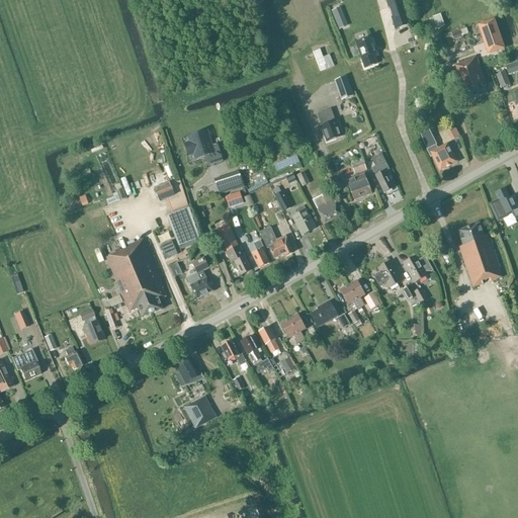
[(410,24),(402,0),(386,0),(389,7),(390,6),(394,17),(393,18),(396,28),(410,24)]
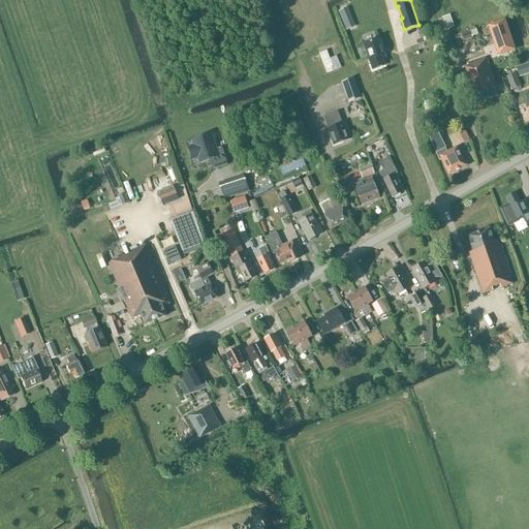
[(442,18),(447,30),(455,27),(449,14),(442,18)]
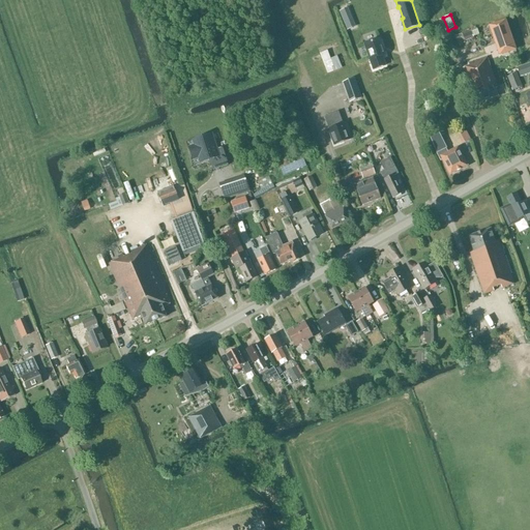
[(344,21),(348,29),(355,26),(352,18),(344,21)]
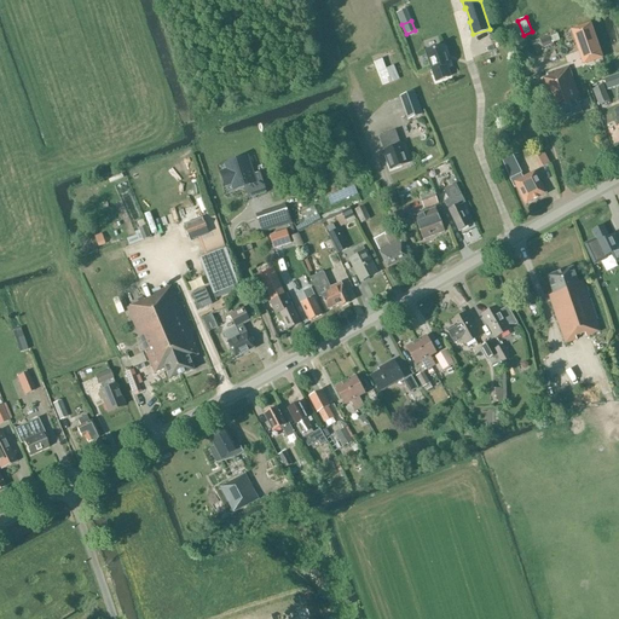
[(585,25),(572,30),(583,65),(602,58),(593,30),(588,32),(585,25)]
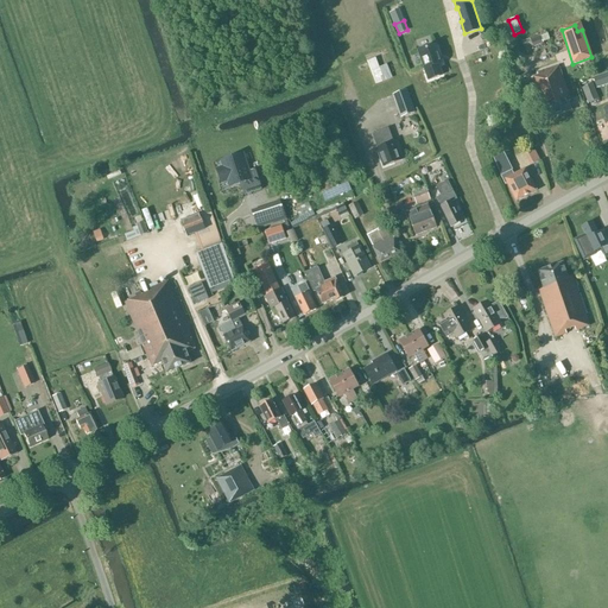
[(546,33),(530,38),(532,46),(549,42),(546,33)]
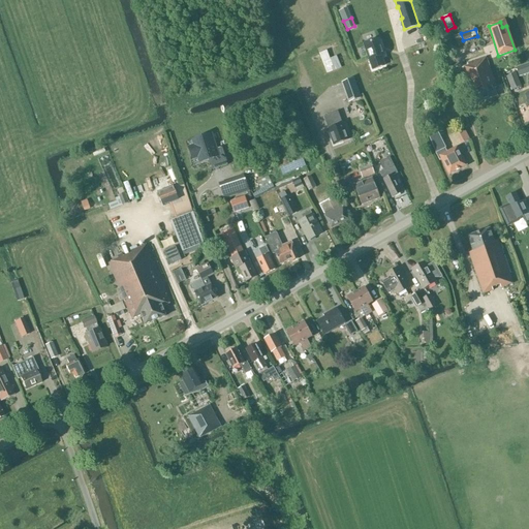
[(384,56),(379,39),(364,44),(372,70),(384,66),(381,57),(384,56)]
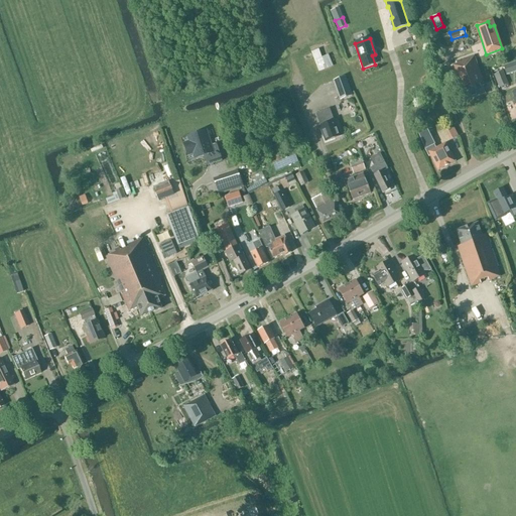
[(311,52),(318,72),(327,69),(318,50),(311,52)]
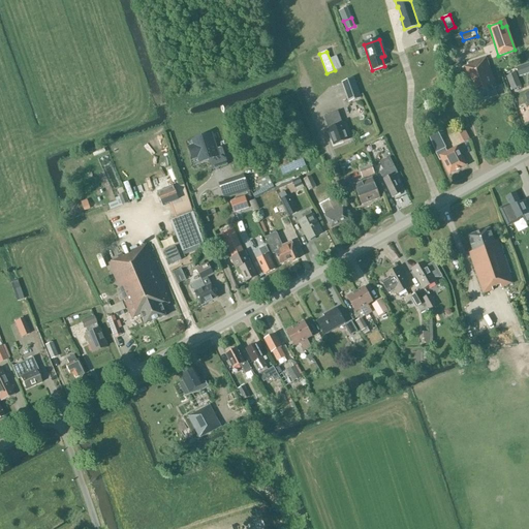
[(475,103),(497,96),(494,89),(496,88),(486,58),(468,64),(469,66),(461,68),(470,93),(472,92),(475,103)]
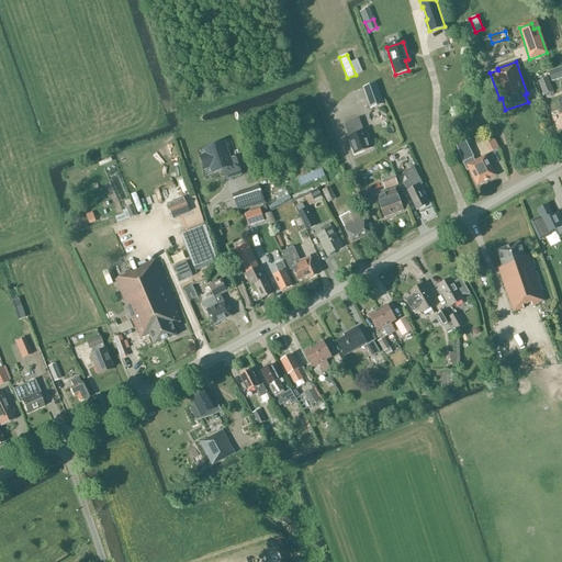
[(548,78),(538,82),(543,97),(548,94),(552,92),(554,92),(548,78)]
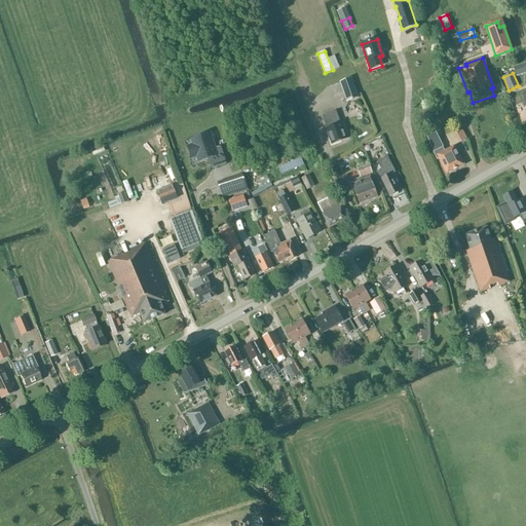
[(347,103),(359,99),(352,78),(340,82),(347,103)]
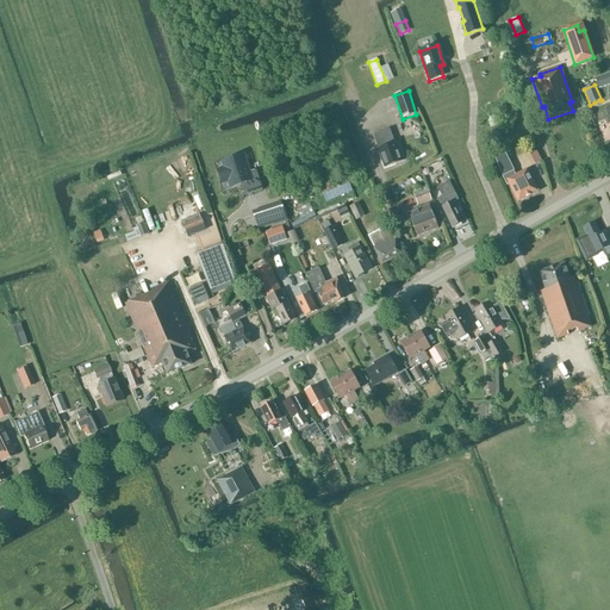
[(394,143),(392,136),(390,129),(373,135),(378,149),(379,151),(378,153),(379,155),(380,155),(385,168),(403,161),(397,142),(394,143)]
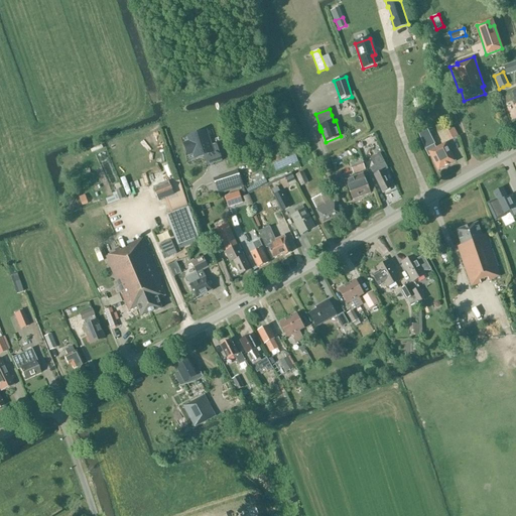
[(442,132),(446,142),(459,136),(455,127),(442,132)]
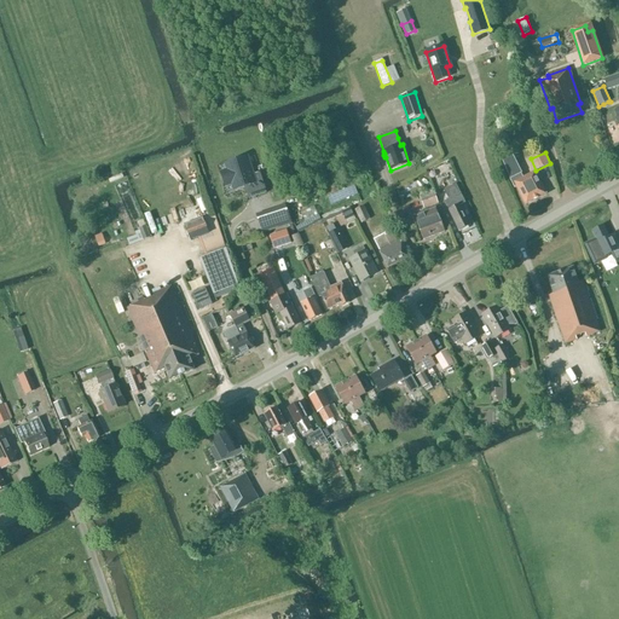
[(244,157),(226,163),(229,172),(223,173),(226,185),(232,183),(235,189),(244,185),(249,200),(265,195),(259,174),(250,177),(244,157)]
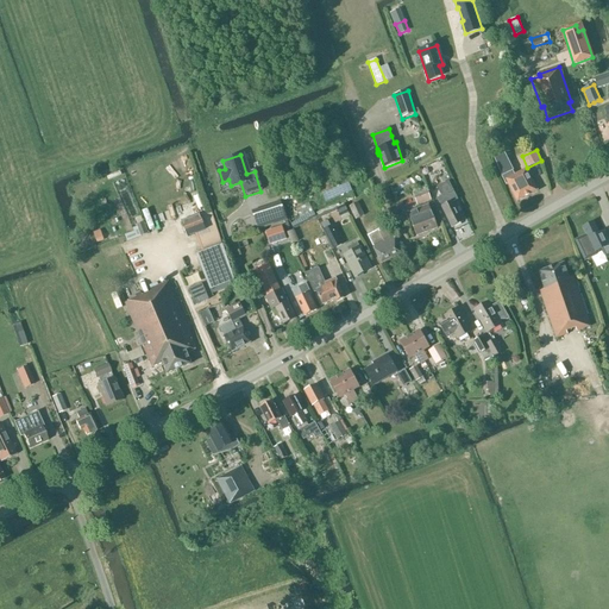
[(502,176),(513,170),(508,161),(497,164),(502,176)]
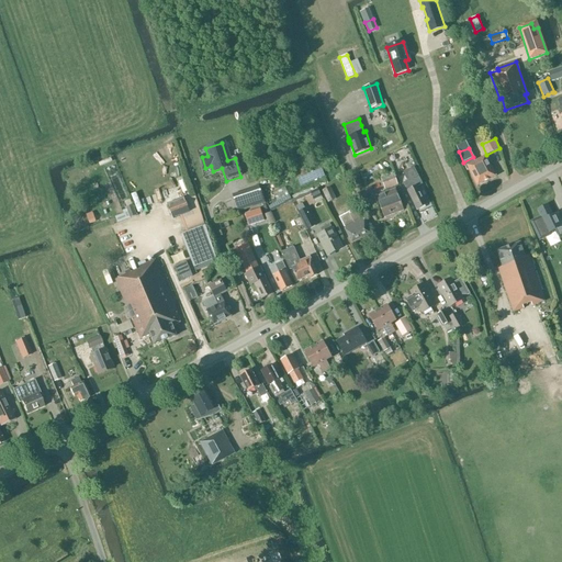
[(473,157),(463,163),(462,163),(467,171),(469,170),(478,186),(496,176),(485,156),(475,161),(473,157)]
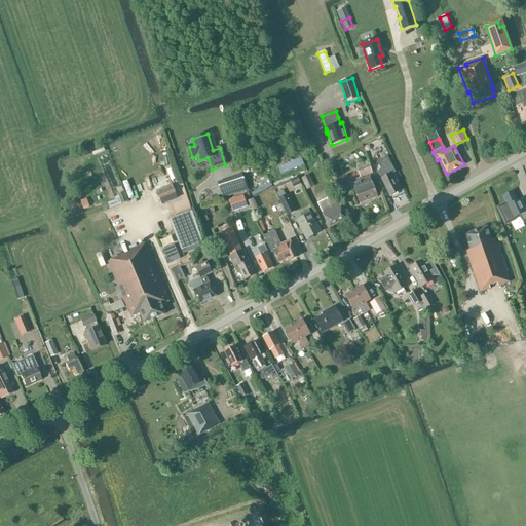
[(391,175),(396,173),(387,157),(377,162),(385,177),(381,179),(390,196),(400,191),(391,175)]
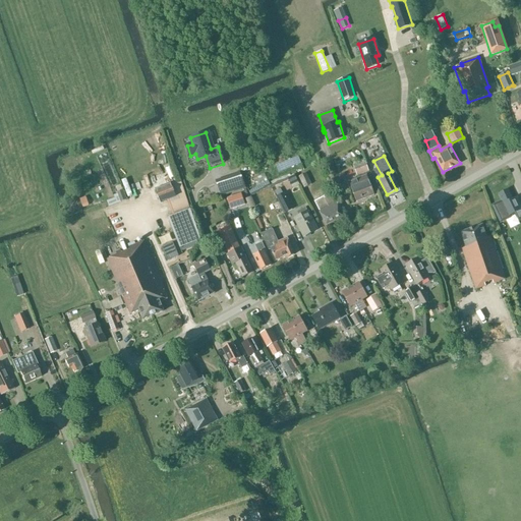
[(357,176),(368,171),(364,161),(353,165),(357,176)]
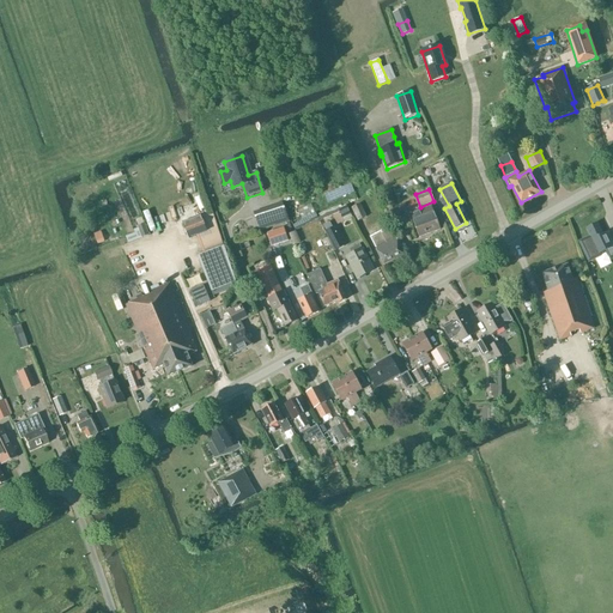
[(358,222),(366,217),(359,205),(351,208),(358,222)]
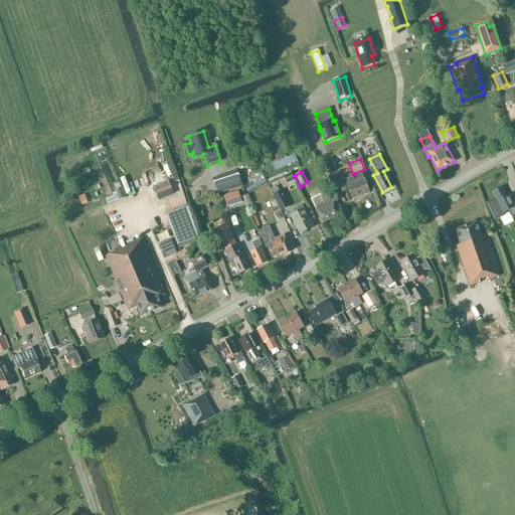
[(345,188),(348,187),(352,197),(361,194),(361,195),(369,193),(362,174),(343,181),(345,188)]
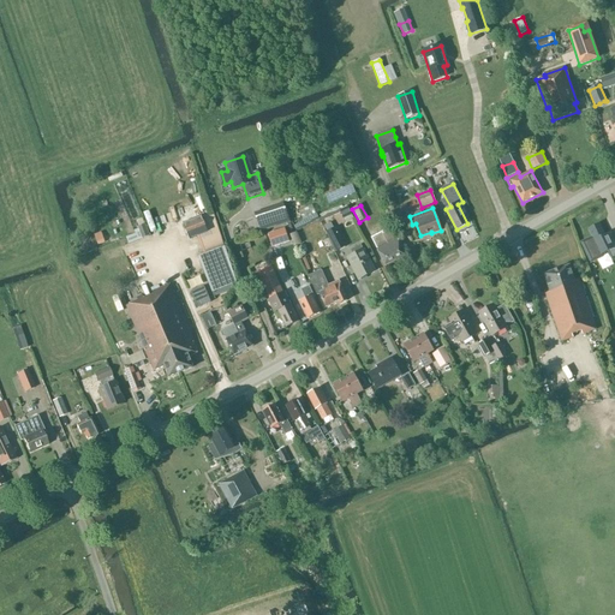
[(219,228),(213,213),(185,224),(191,239),(219,228)]
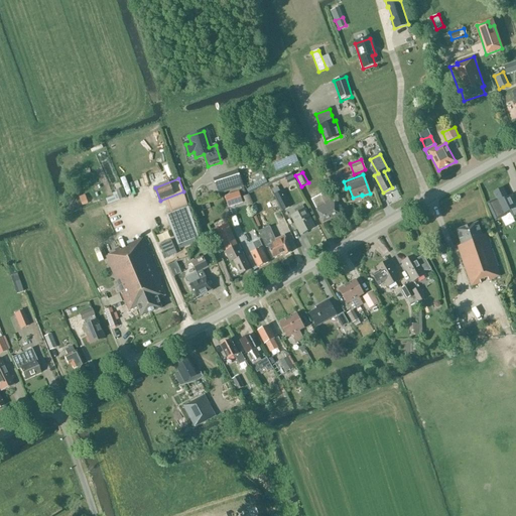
[(116,190),(119,201),(125,198),(122,188),(116,190)]
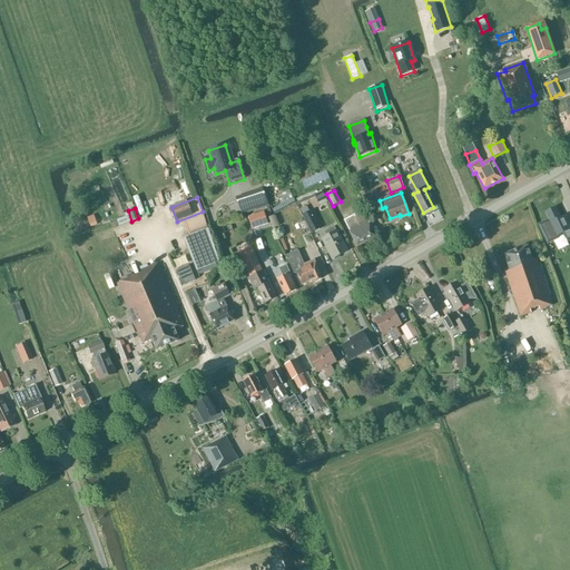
[(549,219),(539,225),(548,244),(559,238),(558,235),(563,233),(567,241),(569,238),(569,229),(569,228),(563,217),(560,218),(556,208),(546,213),(549,219)]
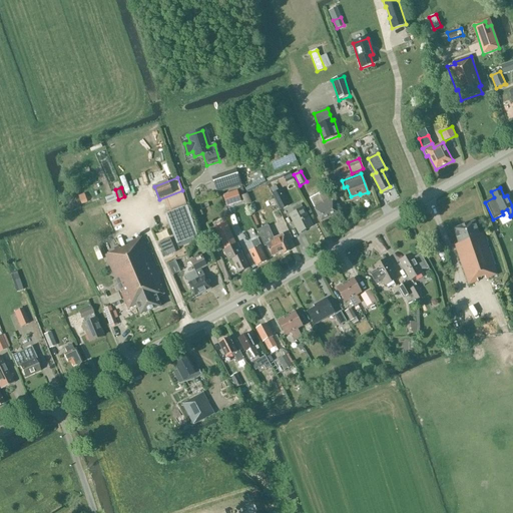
[(322,221),(339,212),(331,198),(329,199),(325,190),(310,198),(314,207),(322,221)]
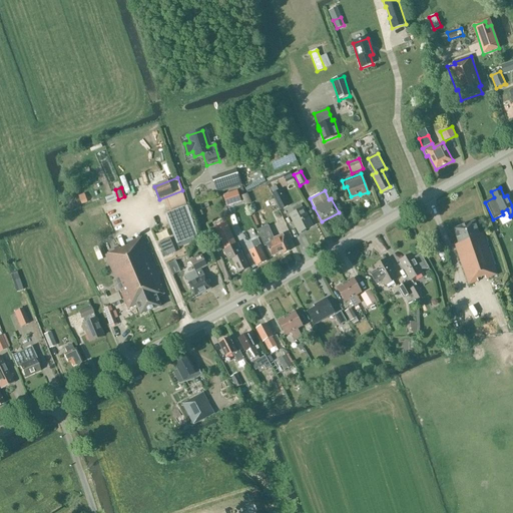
[(223,196),(226,206),(241,201),(237,191),(223,196)]
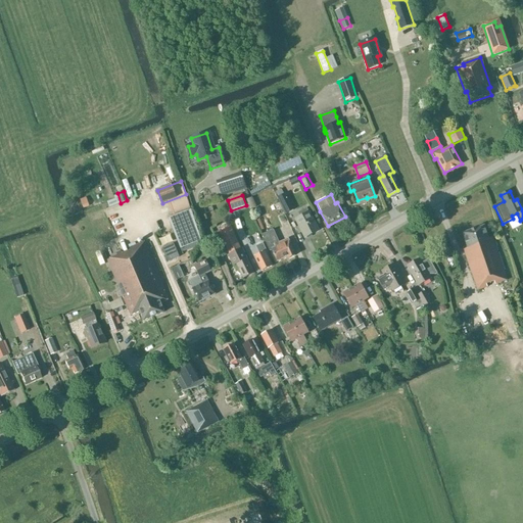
[(282,196),(277,198),(279,201),(284,216),(292,211),(287,198),(286,198),(285,195),(283,195),(282,196)]
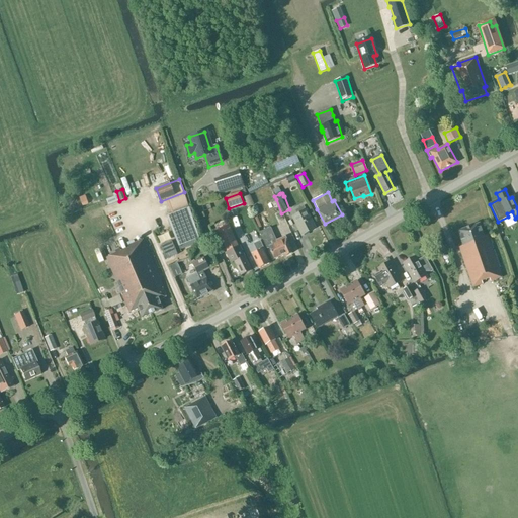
[(245,199),(248,207),(254,205),(250,196),(245,199)]
